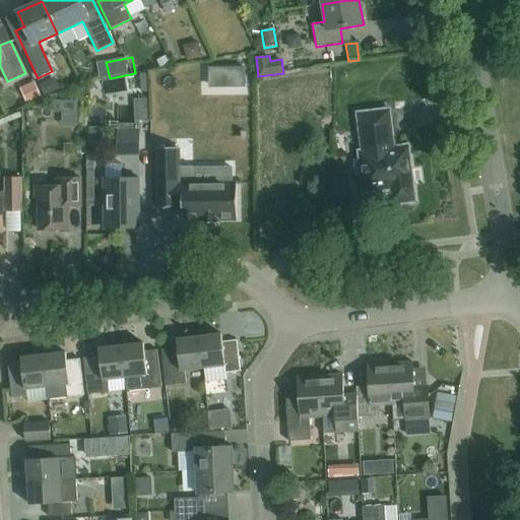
[(59,89),(54,77),(39,84),(44,95),(59,89)]
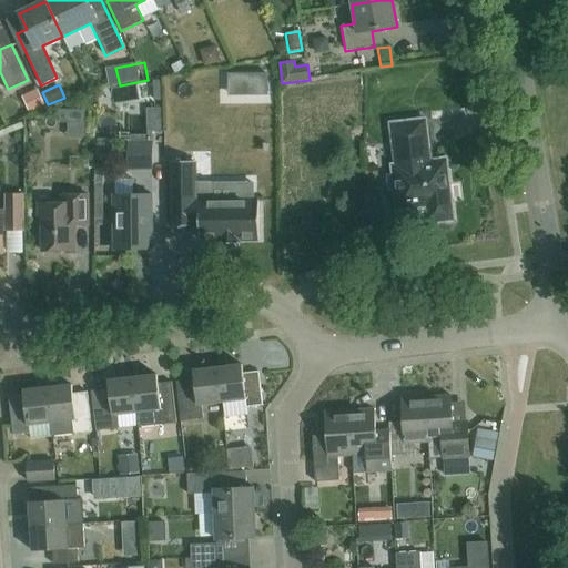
[(43,105),(38,92),(28,97),(34,110),(43,105)]
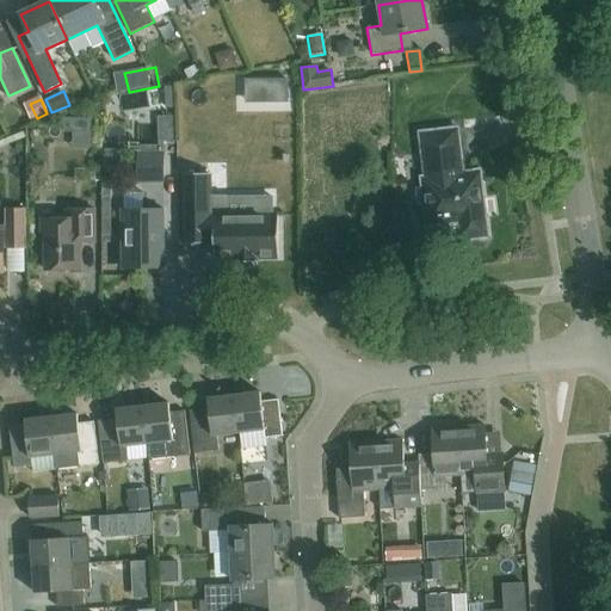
[(462,173),(457,129),(420,134),(424,165),(426,165),(429,178),(421,178),(427,227),(460,222),(462,241),(487,238),(479,172),(462,173)]
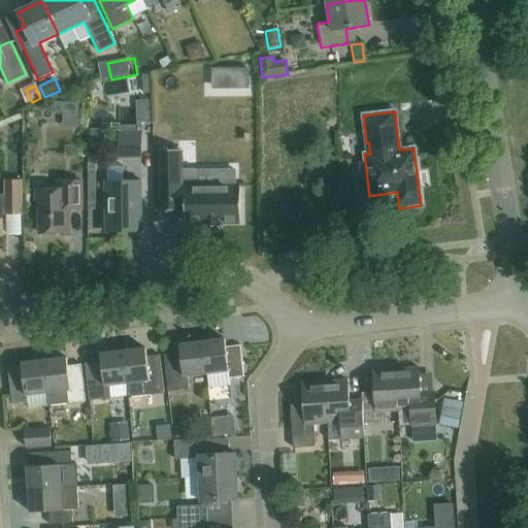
[(124,133),(120,133),(119,157),(142,157),(142,134),(124,133)]
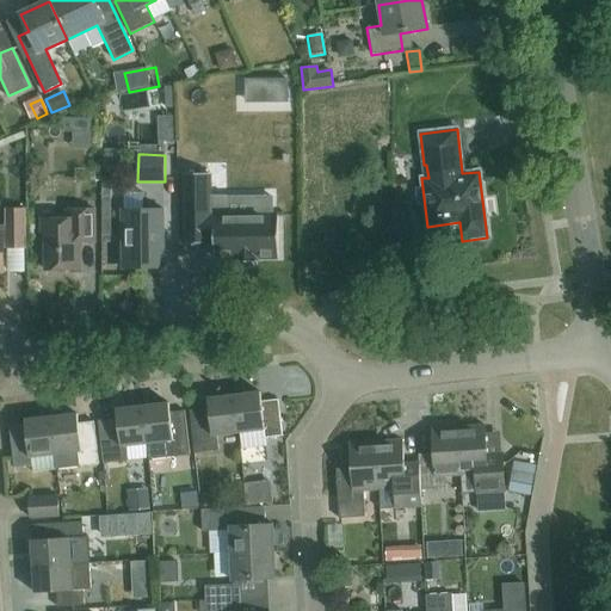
[(208,173),(184,173),(184,211),(207,211),(207,239),(213,239),(213,258),(234,258),(234,263),(254,261),(254,257),(277,257),(277,216),(226,217),(226,196),(208,196),(208,173)]
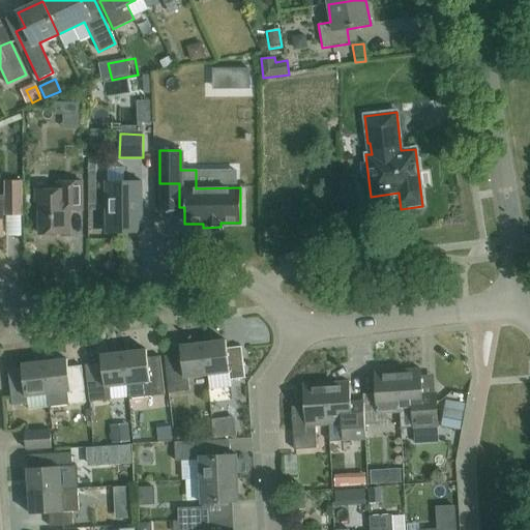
[(142,232),(141,181),(105,182),(106,233),(142,232)]
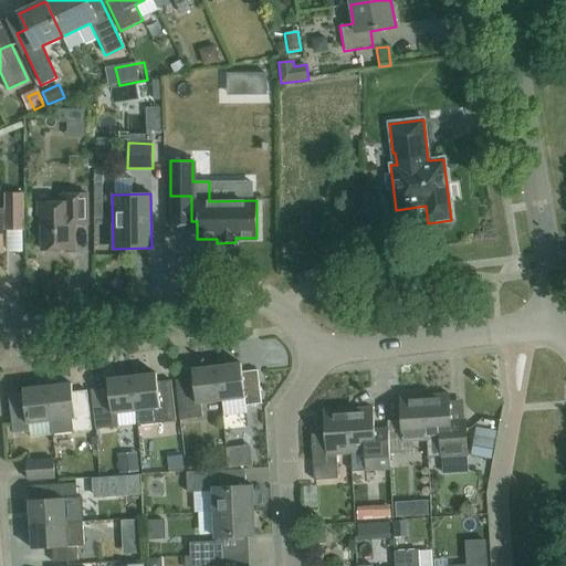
[(22,230),(22,195),(6,195),(6,210),(0,209),(0,250),(2,251),(2,230),(22,230)]
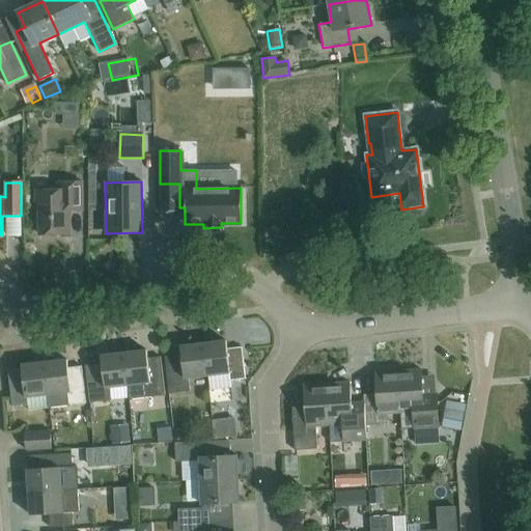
[(82,211),(82,183),(57,183),(57,191),(35,191),(35,205),(38,205),(38,234),(70,234),(70,211),(82,211)]
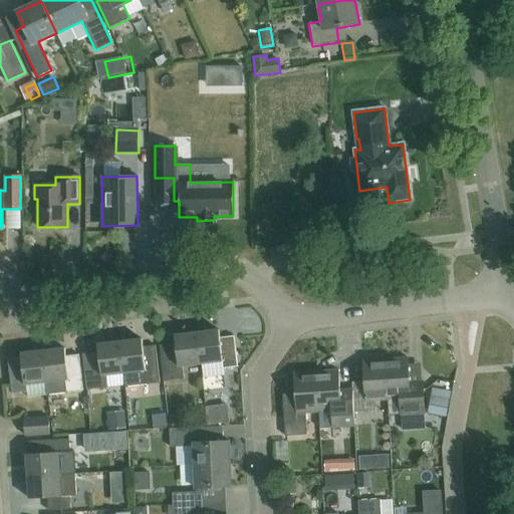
[(196,333),(200,364),(221,361),(222,368),(237,367),(234,337),(219,338),(219,330),(196,333)]
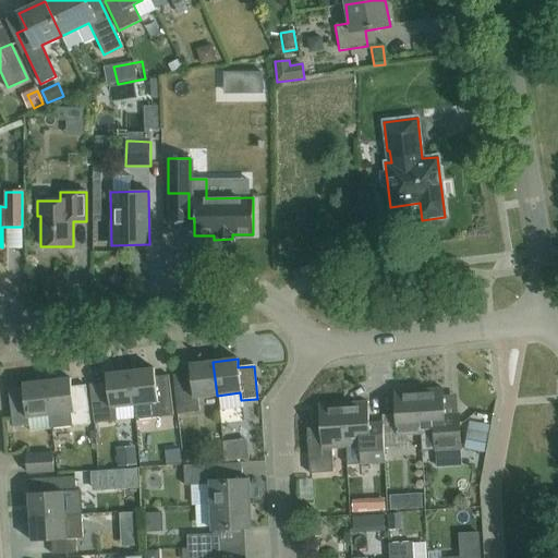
[(178,415),(199,412),(197,398),(217,396),(213,362),(189,364),(193,393),(181,396),(182,404),(177,404),(178,415)]
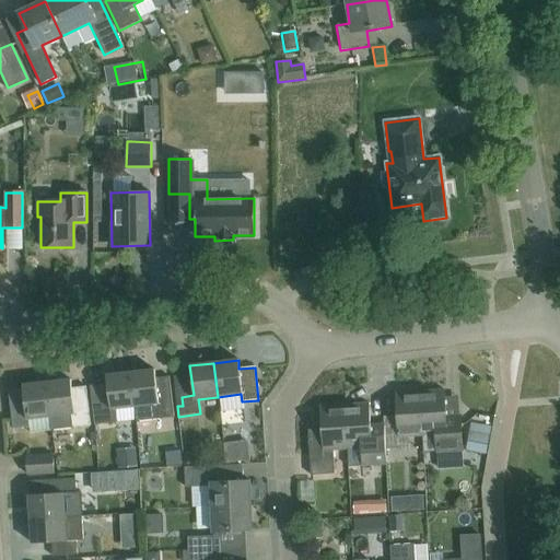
[(130,373),(133,407),(136,421),(173,417),(168,376),(155,378),(154,370),(130,373)]
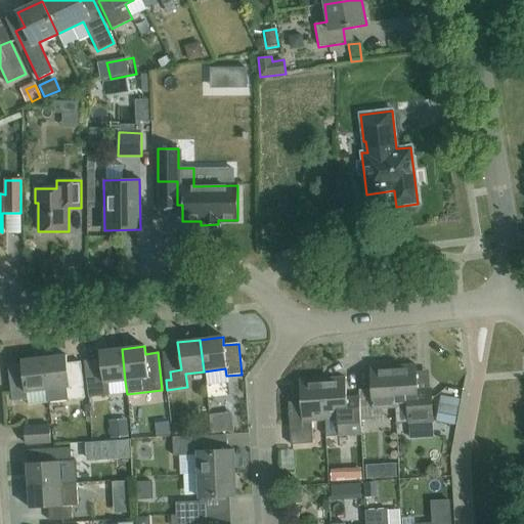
[(122,381),(125,381),(122,349),(99,351),(100,359),(84,361),(89,398),(124,393),(122,381)]
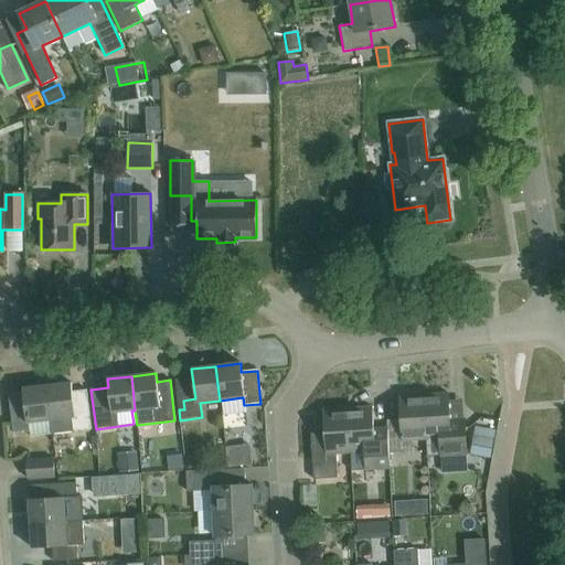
[(71,383),(46,386),(51,420),(52,435),(91,429),(86,390),(72,392),(71,383)]
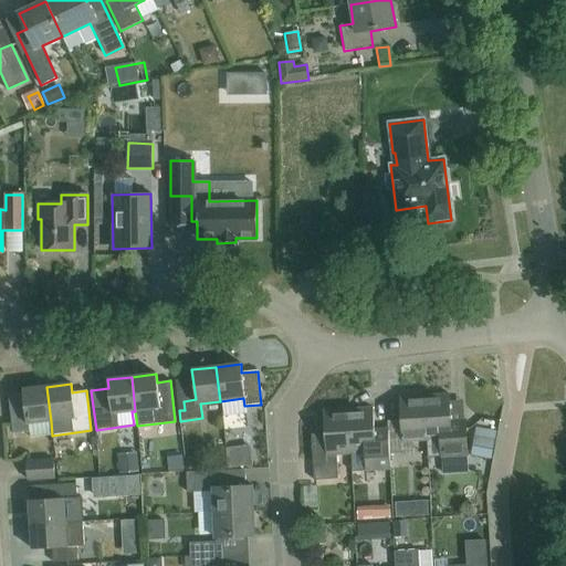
[(28,423),(51,421),(46,387),(22,389),(23,395),(9,397),(13,432),(29,431),(28,423)]
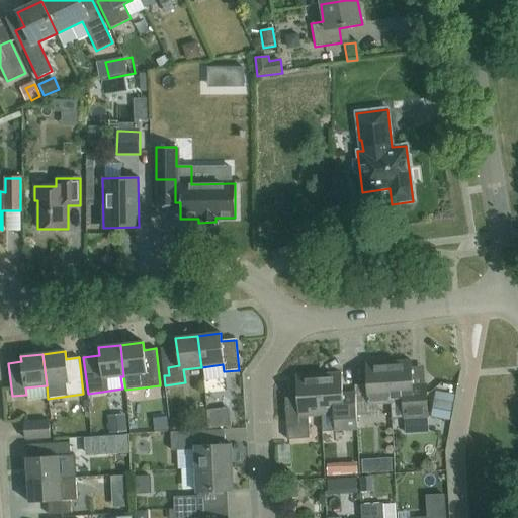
[(387,362),(391,403),(403,402),(404,419),(426,418),(424,385),(412,386),(411,361),(387,362)]
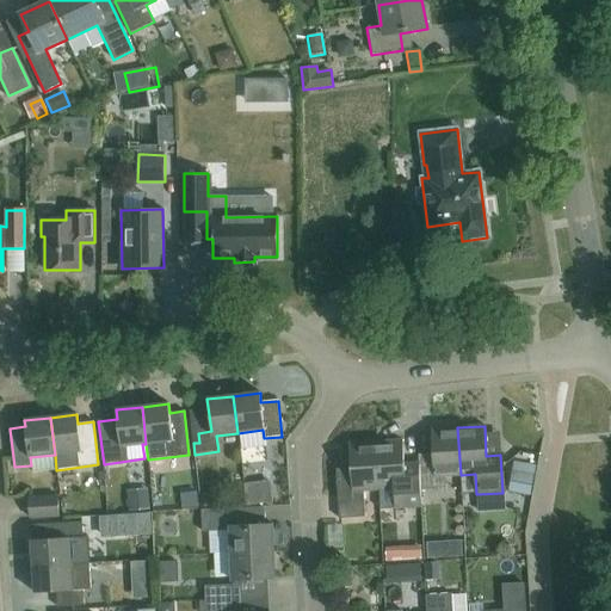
[(445,476),(461,475),(457,427),(431,430),(432,460),(418,460),(418,469),(419,489),(445,488),(445,476)]
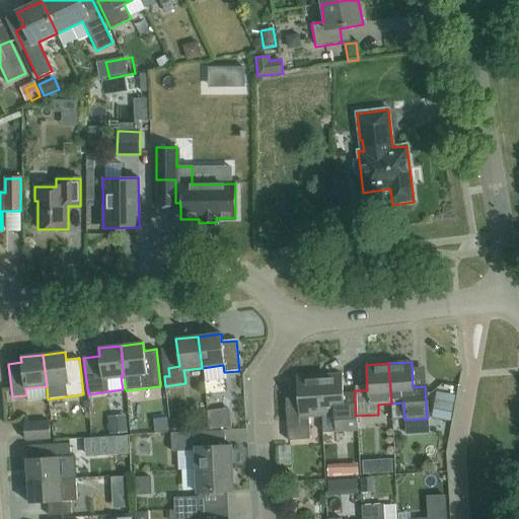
[(356,416),(355,398),(344,399),(342,374),(319,376),(321,417),(335,416),(335,425),(336,433),(358,431),(357,424),(356,416)]
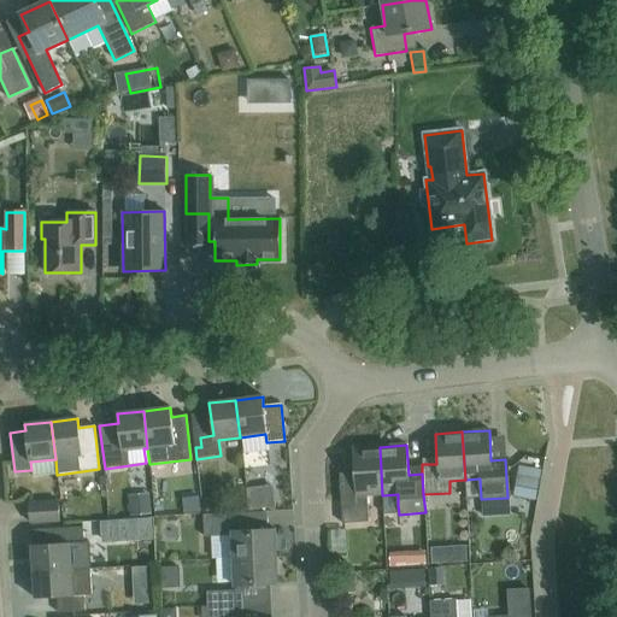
[(382,495),(380,447),(352,448),(354,479),(339,480),(342,524),(369,522),(366,495),(382,495)]
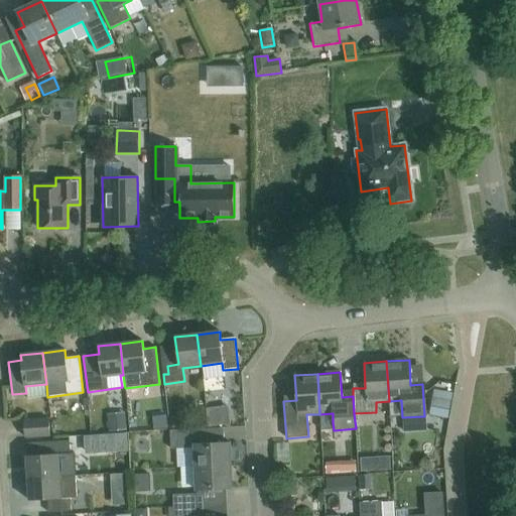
[(431,398),(428,414),(446,417),(449,402),(431,398)]
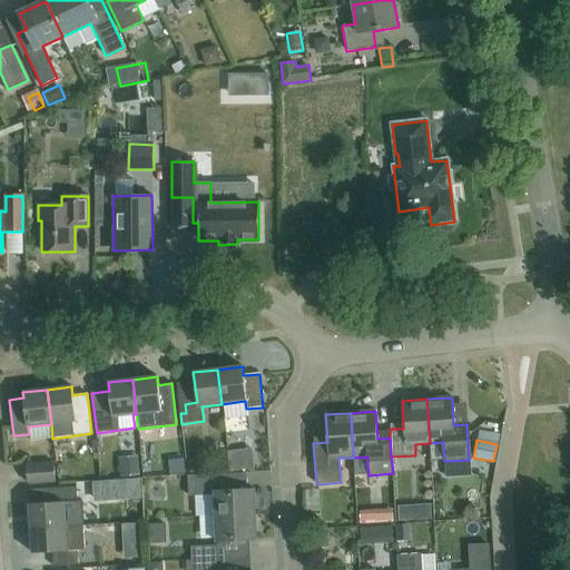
[(129,459),(134,477),(147,474),(143,455),(129,459)]
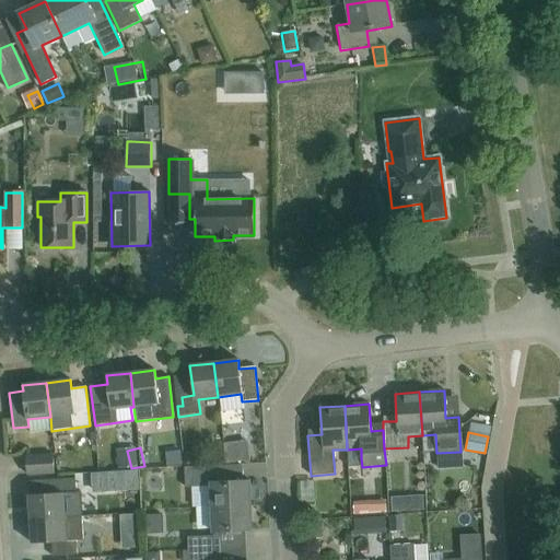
[(247,464),(246,451),(229,451),(230,465),(247,464)]
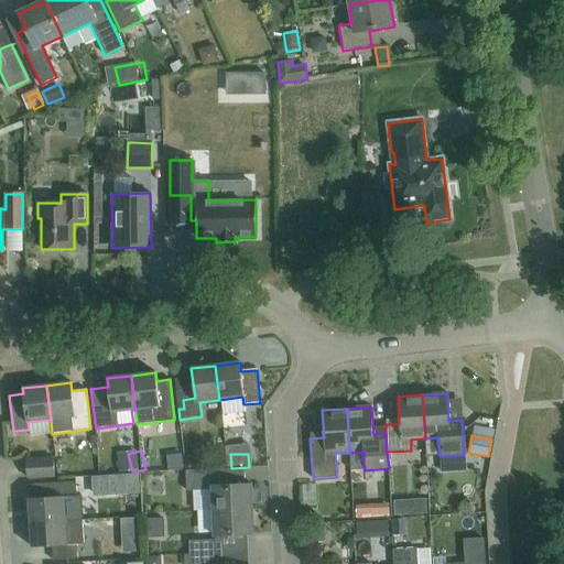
[(55,477),(54,458),(26,461),(28,478),(55,477)]
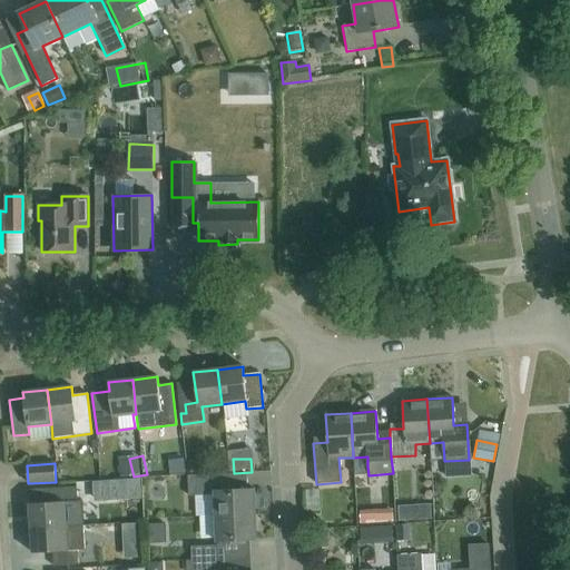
[(215,514),(216,517),(255,514),(254,489),(231,490),(231,474),(206,475),(207,479),(195,479),(195,492),(203,491),(204,516),(215,514)]
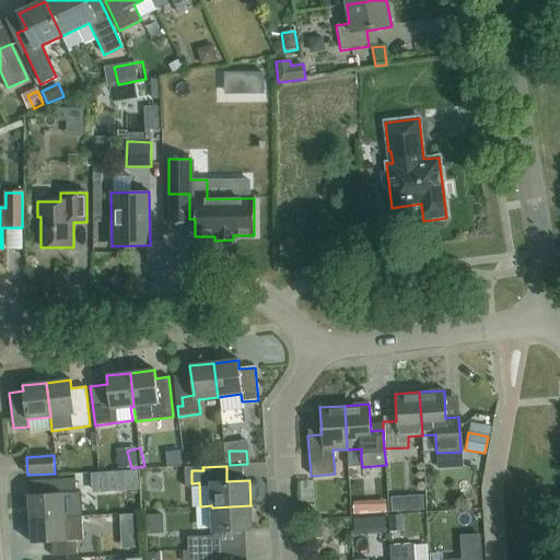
[(132,489),(131,474),(116,475),(117,490),(132,489)]
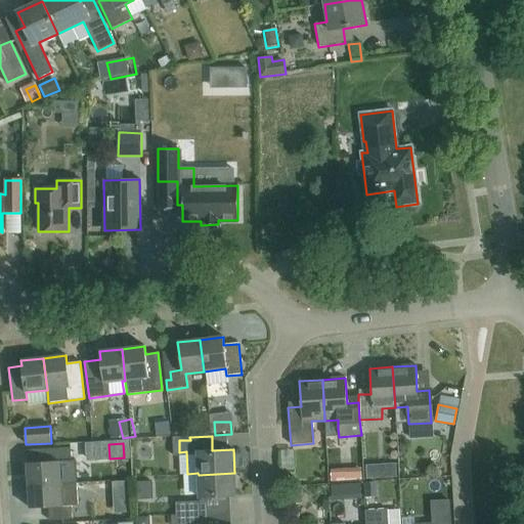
[(28,486),(60,484),(59,471),(72,471),(71,447),(46,449),(47,462),(27,464),(28,486)]
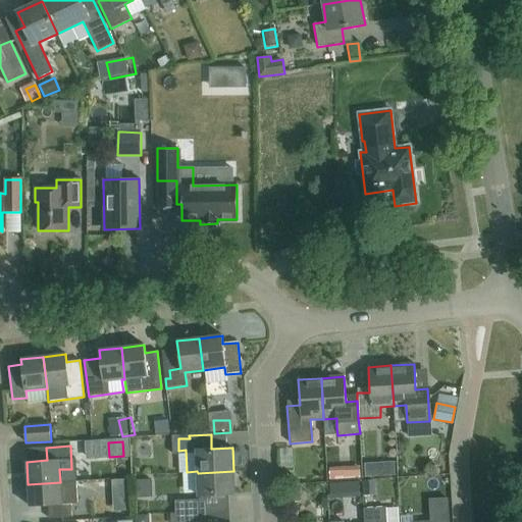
[(370,463),(370,477),(401,477),(401,463),(370,463)]
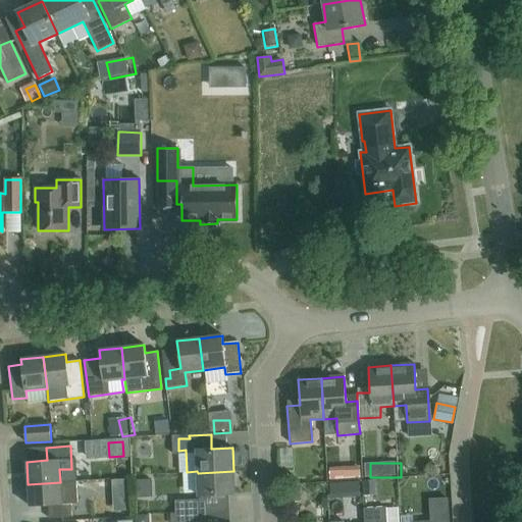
[(367,467),(334,469),(335,481),(367,480),(367,467)]
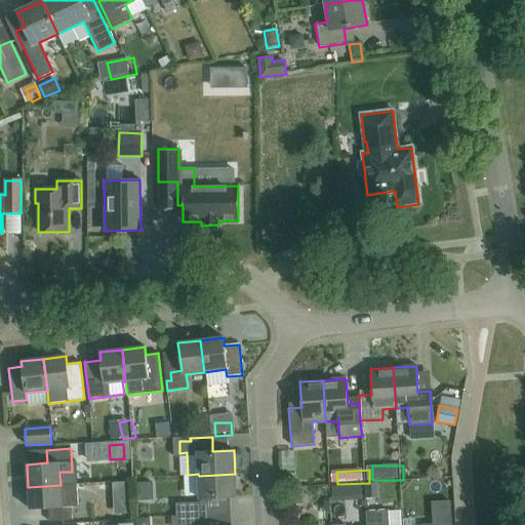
[(235,474),(199,476),(200,498),(236,497),(235,474)]
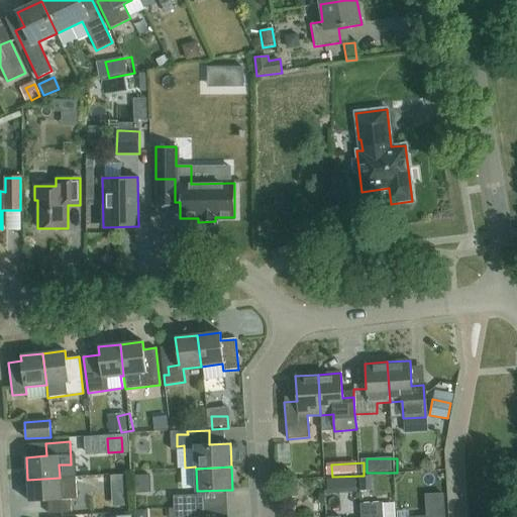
[(60,478),(27,480),(29,502),(47,501),(48,514),(71,512),(70,499),(77,499),(76,477),(60,478)]
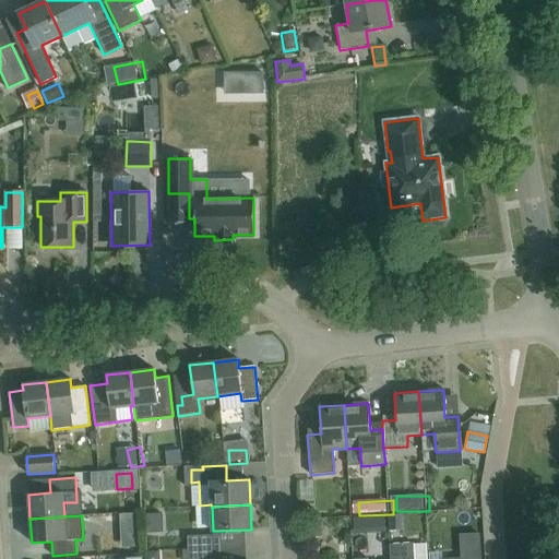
[(321,537),(320,522),(306,522),(307,538),(321,537)]
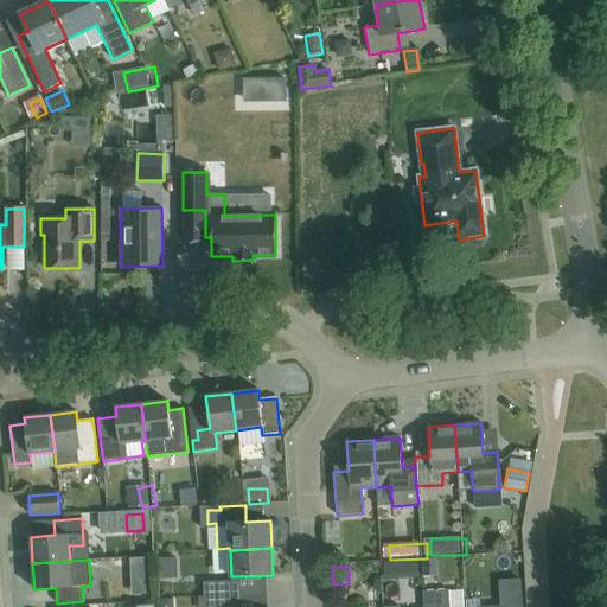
[(203,598),(232,595),(231,581),(203,582),(203,598)]
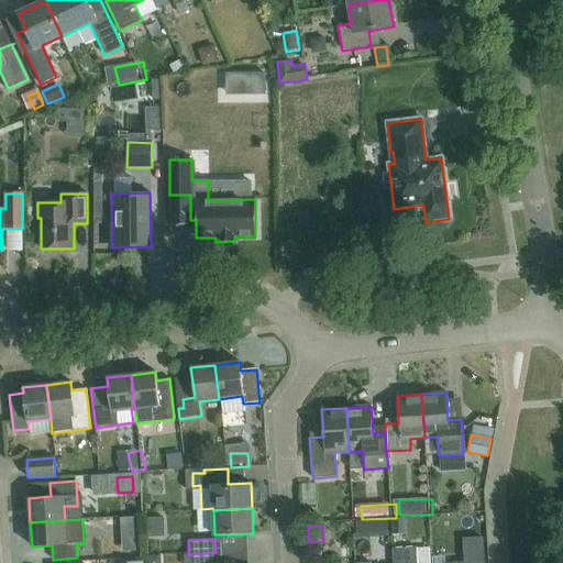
[(392,550),(393,562),(414,562),(412,548),(392,550)]
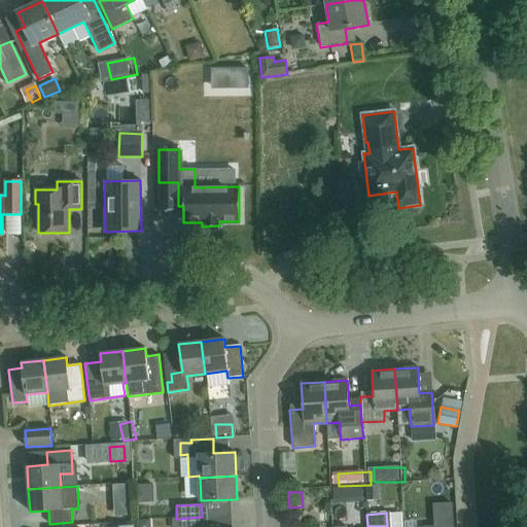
[(201,526),(202,517),(176,519),(173,519),(172,526),(201,526)]
